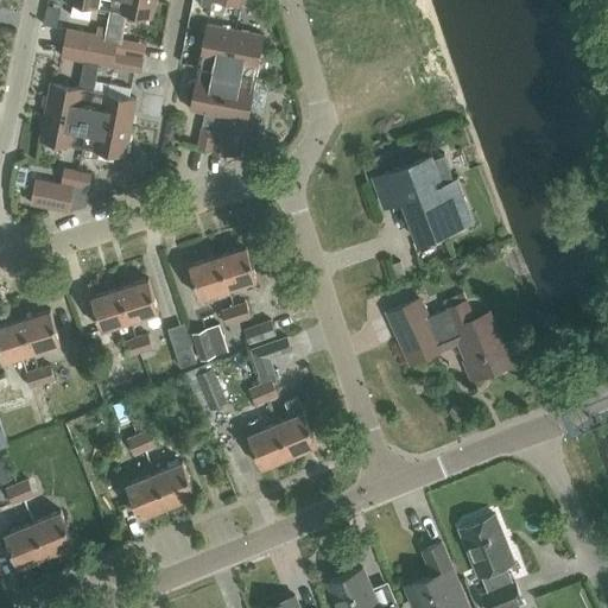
[(108,10),(109,0),(65,0),(65,1),(73,2),(70,16),(88,19),(92,6),(108,10)]
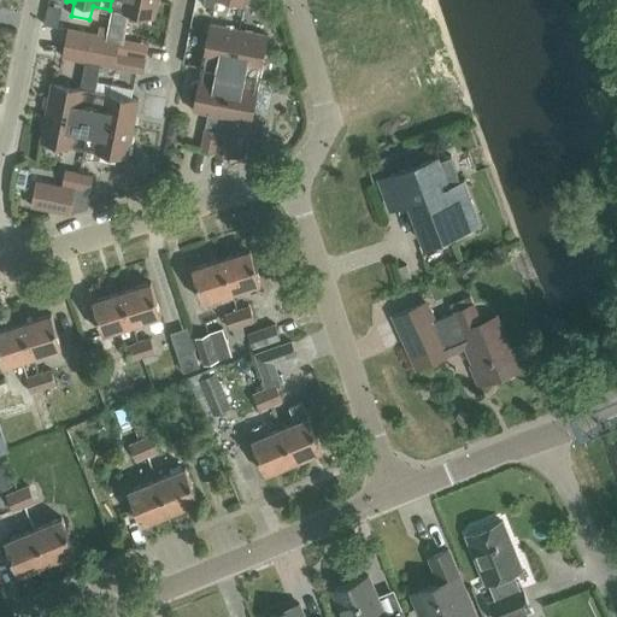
[(157,0),(111,0),(110,10),(153,18),(157,0)]
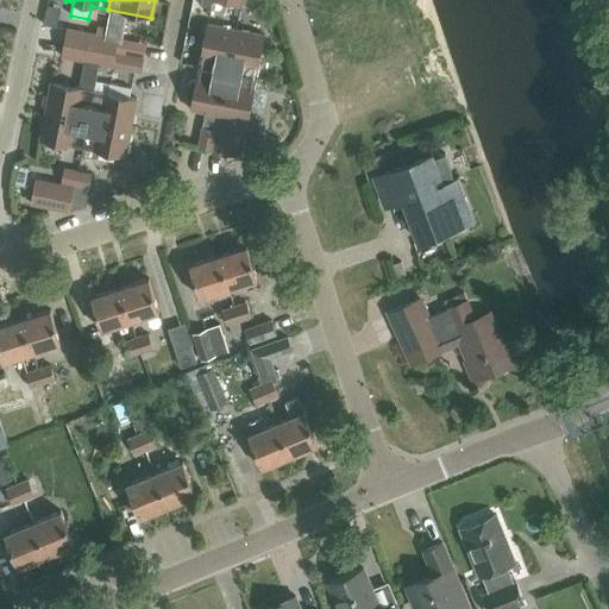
[(105,27),(101,50),(114,52),(117,38),(121,39),(126,14),(111,11),(107,27),(105,27)]
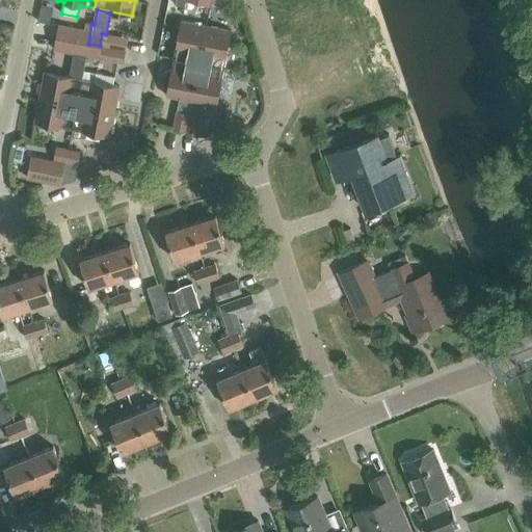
[(173,58),(198,63),(206,26),(180,21),(173,58)]
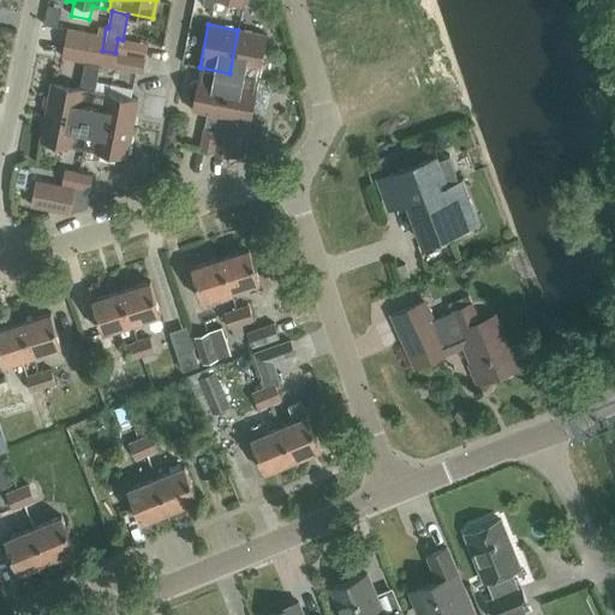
[(65,43),(102,51),(106,28),(99,27),(97,34),(67,29),(65,43)]
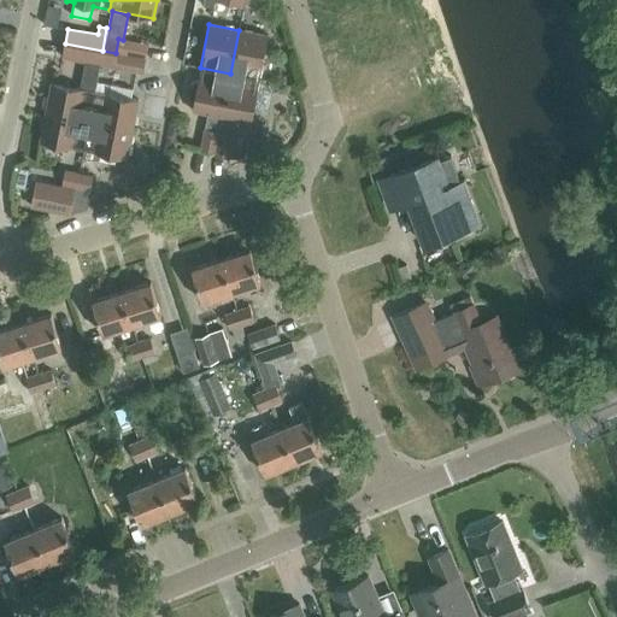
[(239,30),(230,74),(259,78),(268,35),(239,30)]
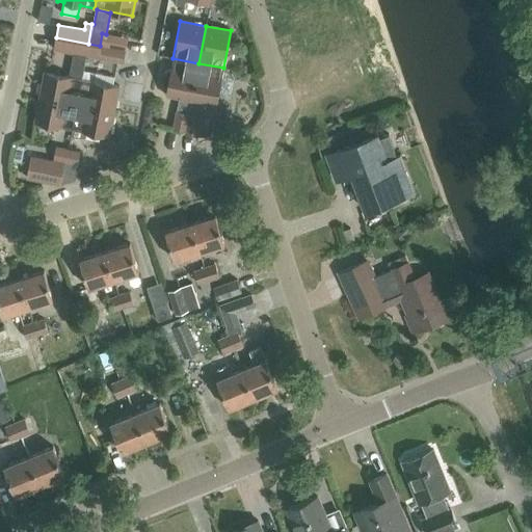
[(38,97),(76,104),(81,79),(85,57),(88,44),(56,37),(54,51),(75,55),(70,77),(44,72),(38,97)]
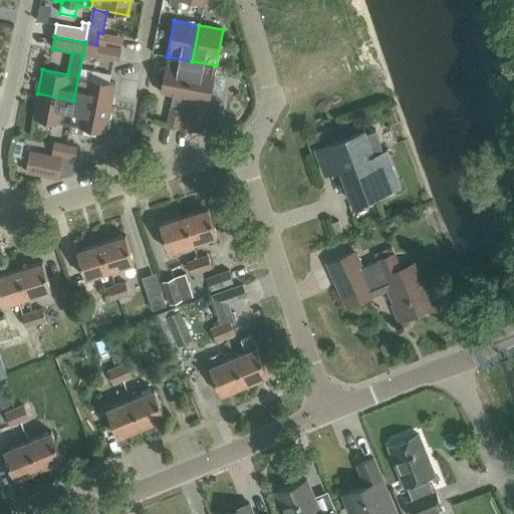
[(96,44),(85,42),(82,55),(118,61),(120,49),(96,44)]
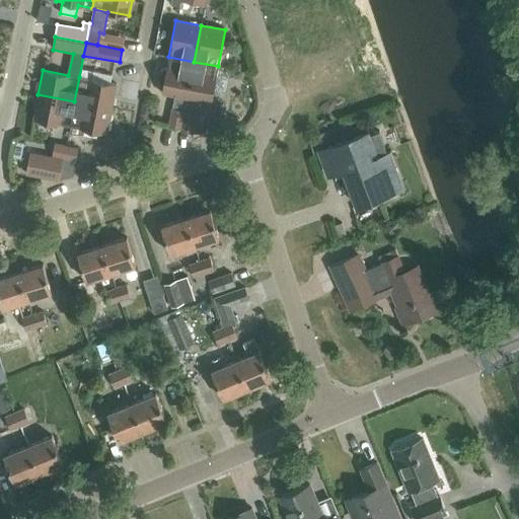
[(163,83),(161,93),(187,98),(194,62),(168,57),(166,67),(165,67),(161,70),(159,78),(163,83)]
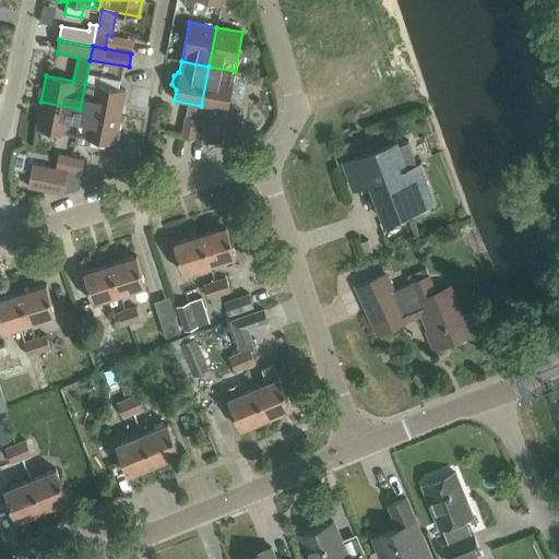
[(235,71),(209,67),(201,106),(227,110),(235,71)]
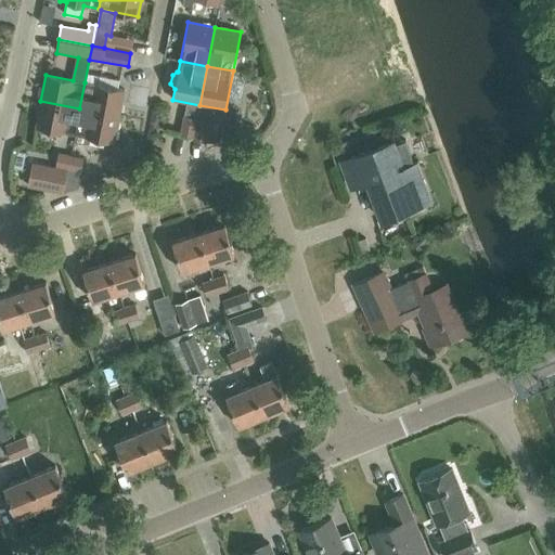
[(85,82),(79,108),(118,116),(124,90),(85,82)]
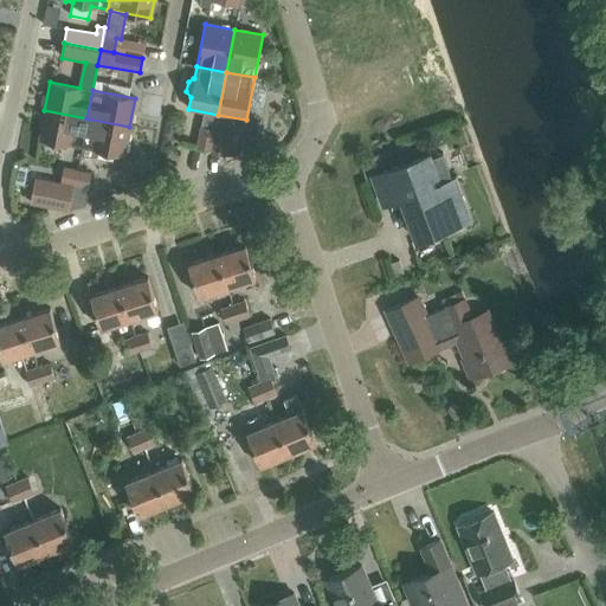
[(82,147),(86,118),(44,110),(39,139),(82,147)]
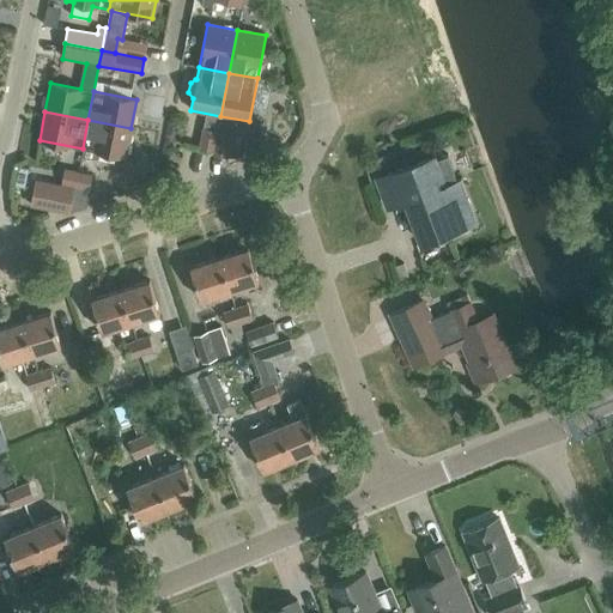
[(131,128),(87,120),(83,149),(82,156),(89,158),(98,158),(99,152),(125,157),(131,128)]
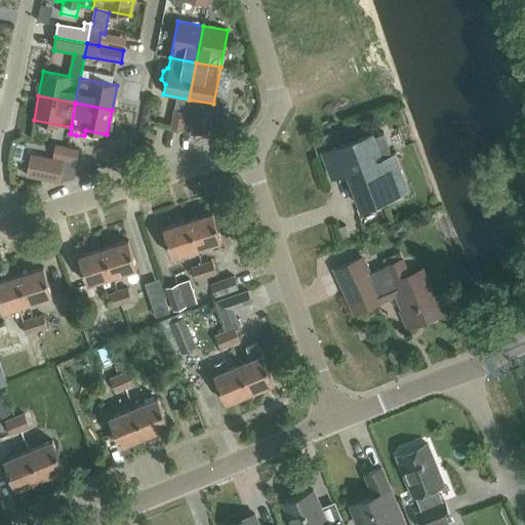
[(183,129),(186,111),(174,109),(171,127),(183,129)]
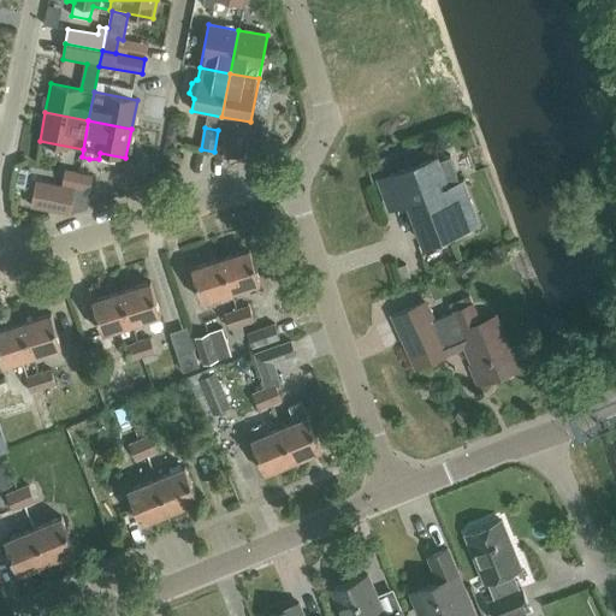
[(218,130),(214,152),(215,152),(214,155),(230,158),(230,154),(244,158),(247,143),(232,141),(234,134),(218,130)]
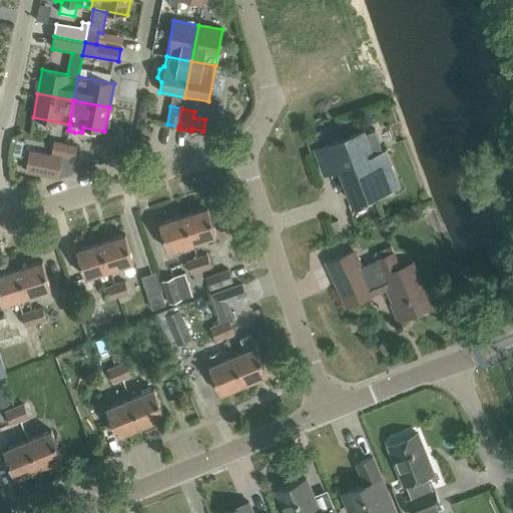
[(316,148),(325,173),(340,167),(354,202),(380,192),(376,181),(392,174),(383,151),(387,149),(386,147),(382,149),(375,129),(364,133),(363,131),(316,148)]
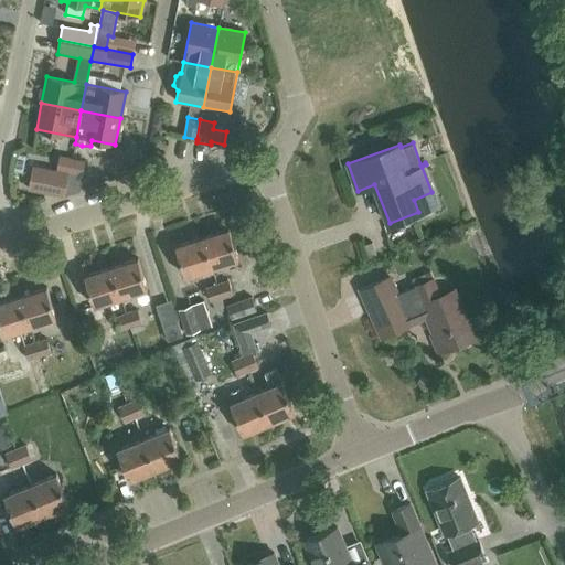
[(68,173),(72,158),(61,157),(59,171),(33,167),(29,190),(64,196),(68,173)]
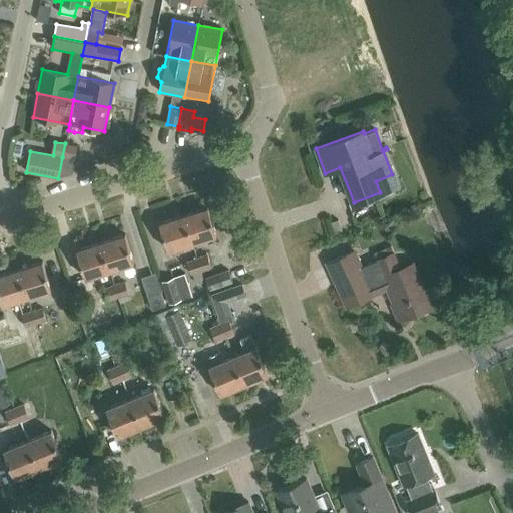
[(65,143),(62,157),(74,159),(77,146),(65,143)]
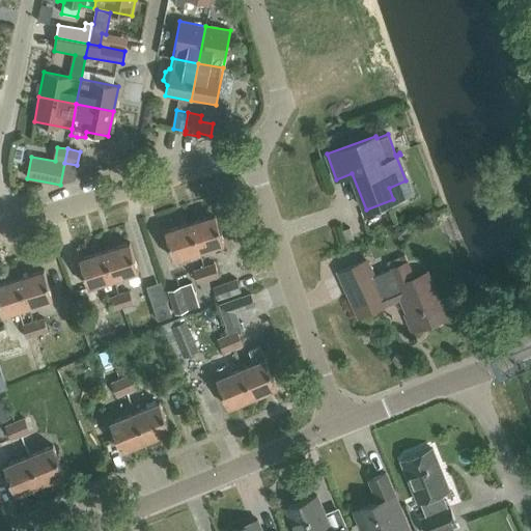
[(215,215),(190,223),(199,252),(224,244),(215,215)]
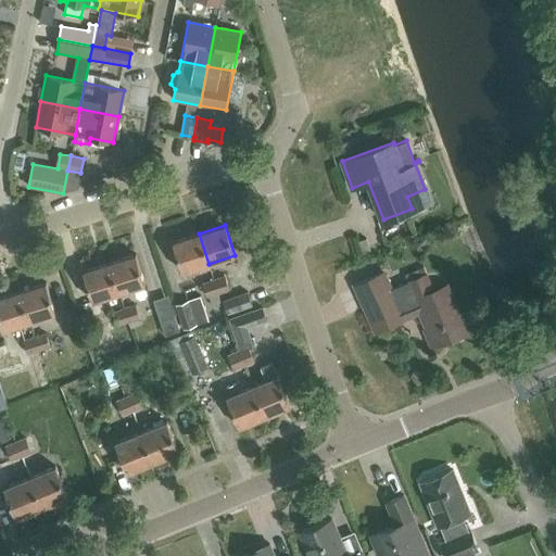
[(181,272),(209,264),(199,234),(173,242),(181,272)]
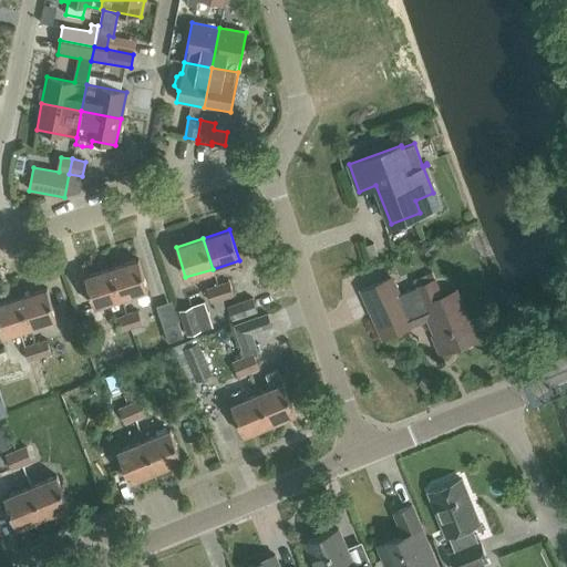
[(137,259),(111,268),(121,298),(147,289),(137,259)]
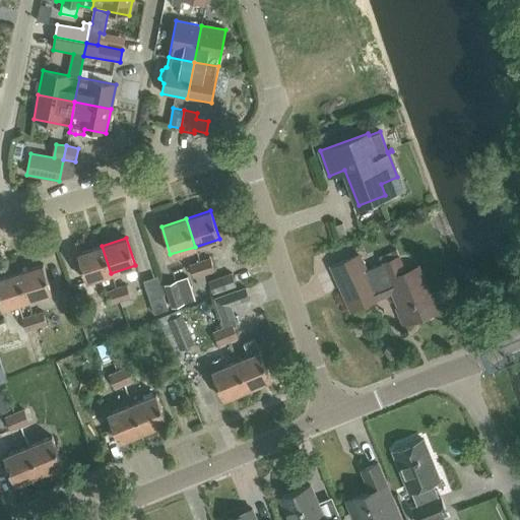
[(86,281),(111,273),(102,246),(77,254),(86,281)]
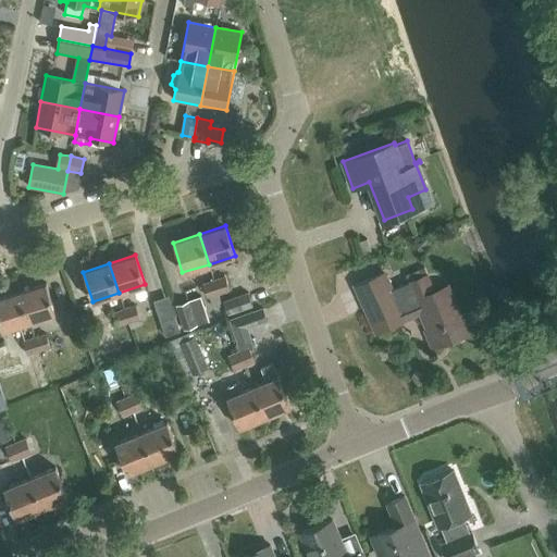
[(391,289),(383,272),(356,285),(376,332),(396,324),(419,314),(433,348),(466,334),(446,286),(434,292),(426,274),(406,283),(407,285),(398,288),(397,287),(391,289)]
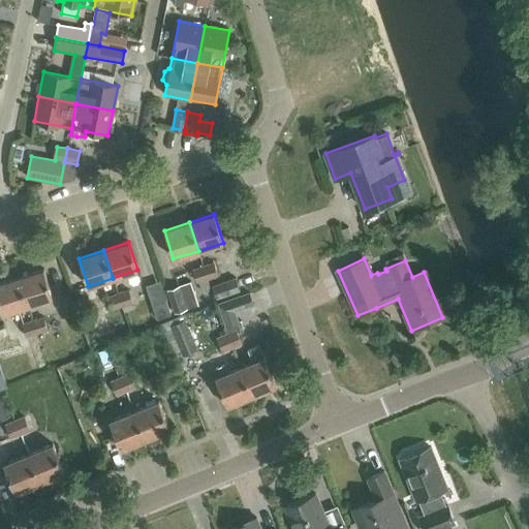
[(218,276),(214,262),(194,270),(203,293),(210,290),(207,280),(218,276)]
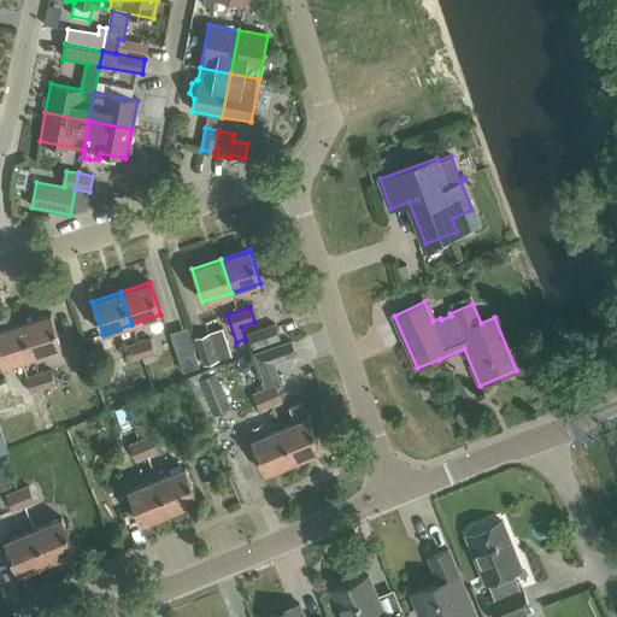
[(22,323),(31,356),(62,347),(51,313),(22,323)]
